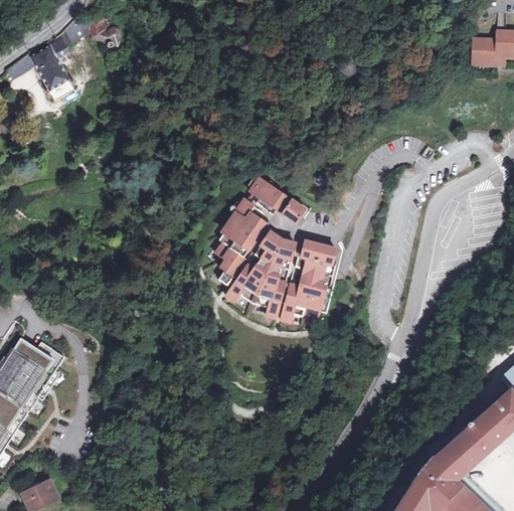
[(105,39),(105,40),(105,41),(105,42),(106,42),(107,42),(107,43),(108,43),(109,43),(109,42),(110,42),(110,41),(111,41),(116,42),(119,30),(116,25),(111,24),(108,25),(107,22),(109,21),(108,17),(106,18),(103,13),(84,20),(76,12),(59,29),(65,39),(68,38),(69,38),(88,27),(90,33),(105,38),(105,39)]
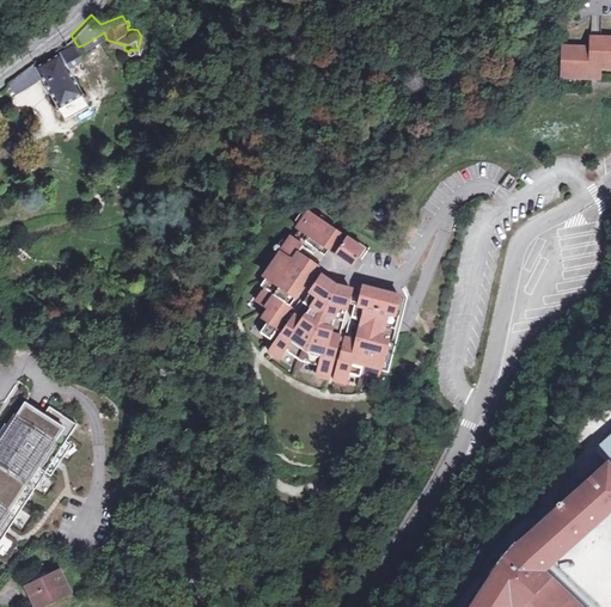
[(610,36),(592,36),(592,47),(563,46),(562,73),(600,74),(602,65),(610,65),(610,36)]
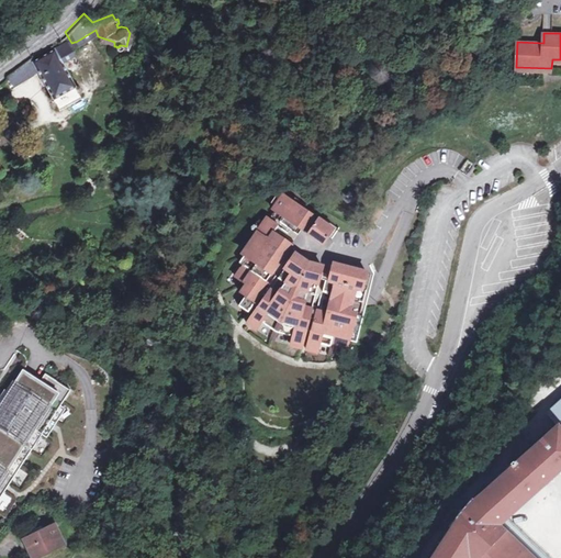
[(52,96),(74,82),(75,82),(60,59),(73,52),(64,38),(32,57),(30,54),(6,73),(7,74),(12,80),(30,70),(34,66),(52,96)]
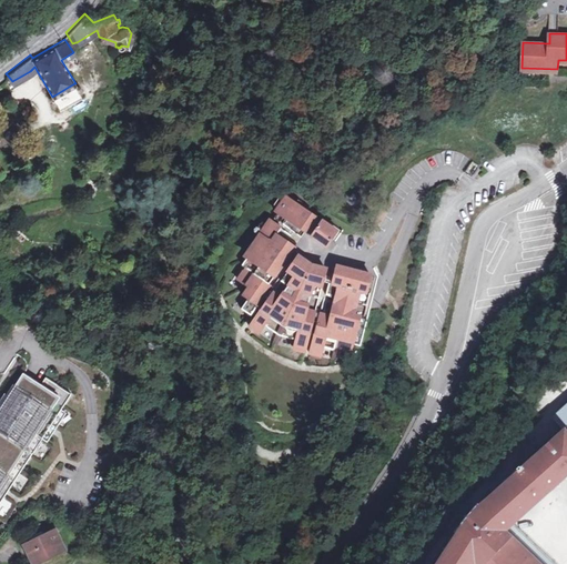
[(74,83),(52,97),(59,108),(81,96),(74,83)]
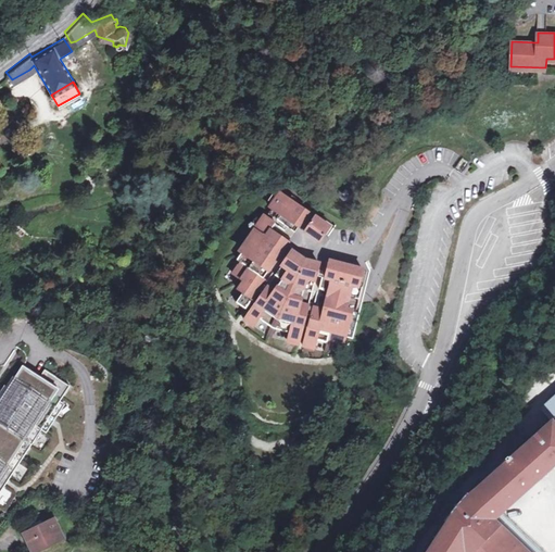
[(343,186),(340,189),(340,195),(344,198),(349,197),(352,193),(352,189),(349,186),(343,186)]
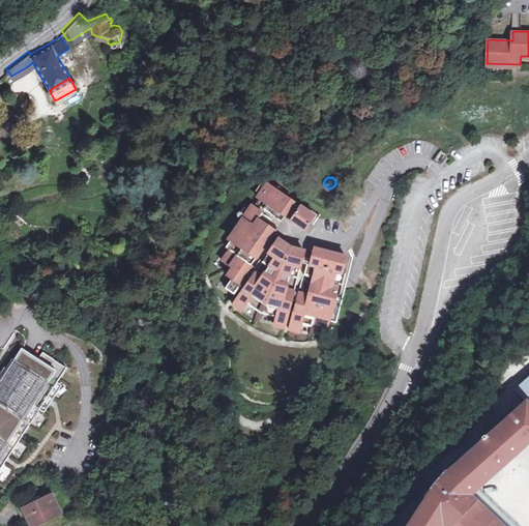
[(264,180),(254,195),(303,229),(315,214),(264,180)]
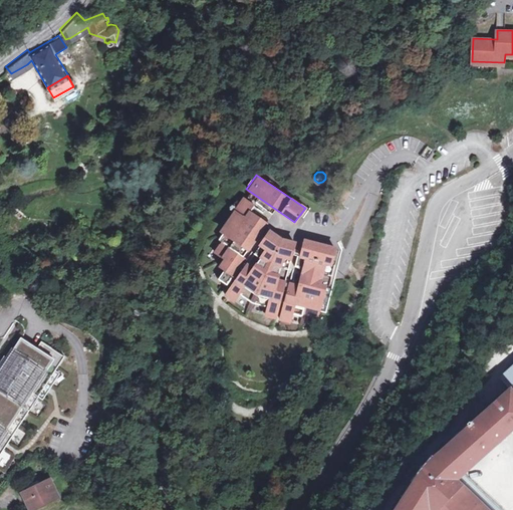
[(226,283),(266,222),(250,210),(255,204),(241,195),(218,229),(224,234),(212,250),(222,257),(217,265),(223,270),(218,276),(226,283)]
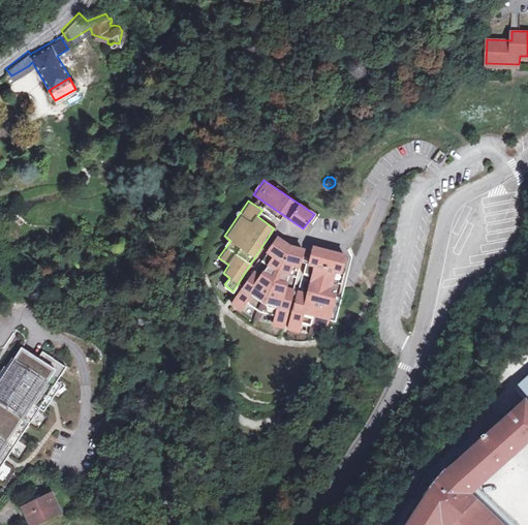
[(283,325),(303,250),(289,246),(277,238),(233,302),(241,307),(246,301),(259,310),(275,314),(273,322),(283,325)]
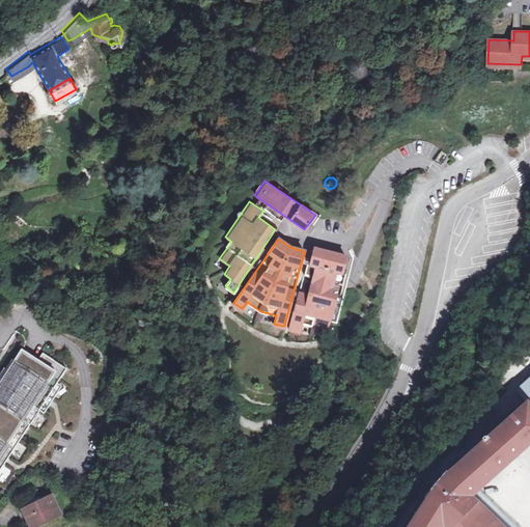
[(299,292),(289,328),(300,330),(302,322),(312,325),(313,322),(329,326),(338,287),(346,256),(315,248),(311,262),(308,261),(305,273),(307,274),(302,293),(299,292)]
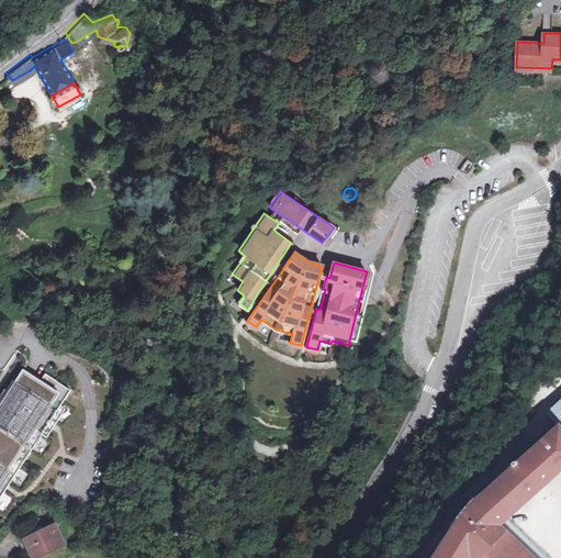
[(370,272),(367,271),(358,304),(361,305),(368,280),(371,281),(374,271),(370,272)]
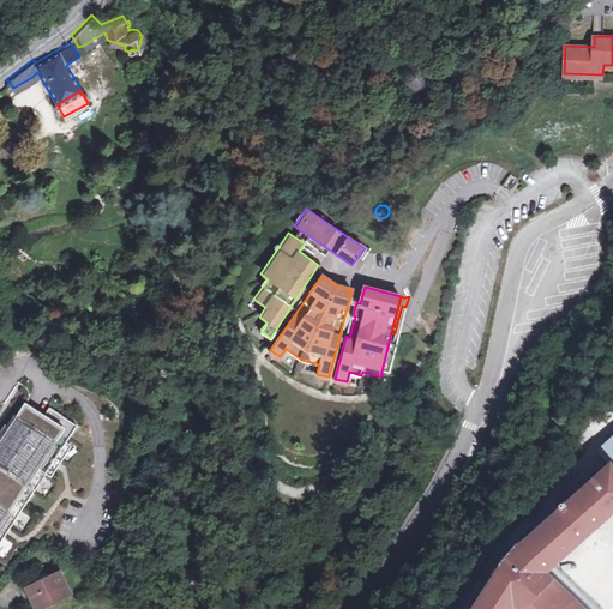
[(0,536),(68,430),(24,402),(0,436),(0,536)]
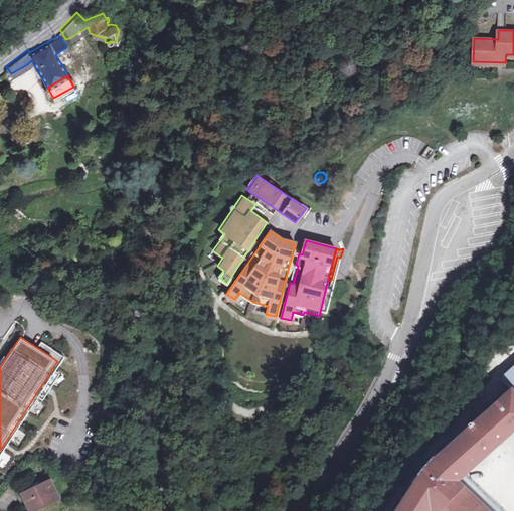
[(513,365),(501,377),(512,388),(513,386),(513,365)]
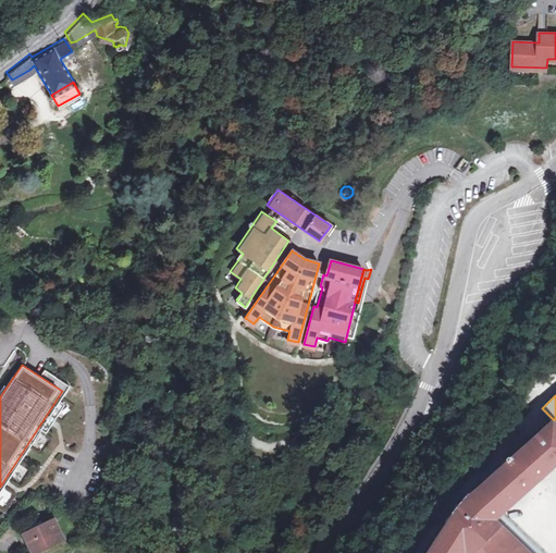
[(555,464),(555,422),(554,420),(524,445),(465,492),(447,510),(421,552),(466,552),(469,550),(471,552),(533,552),(497,518),(555,464)]
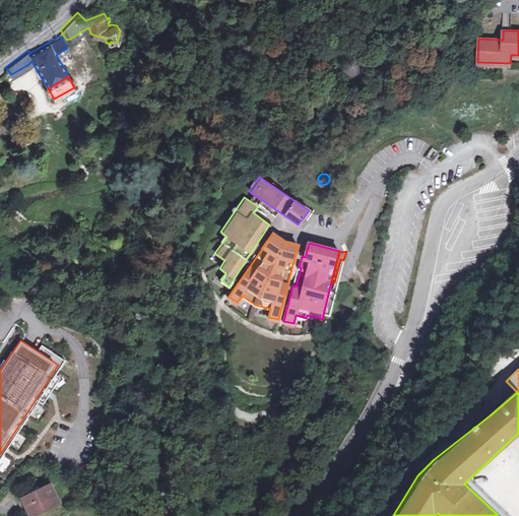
[(58,499),(50,481),(21,496),(29,512),(58,499)]
